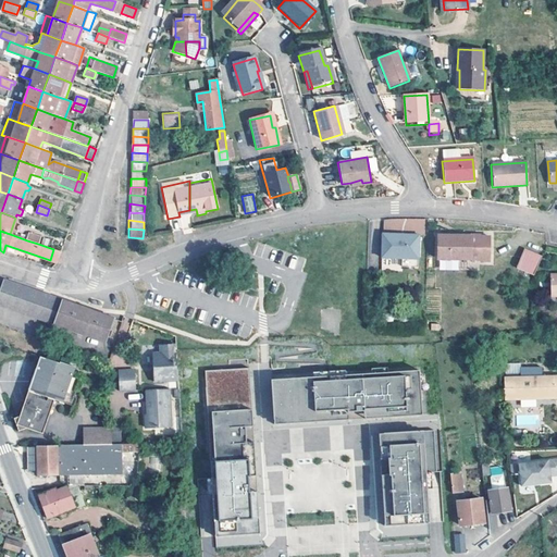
[(29,233),(27,240),(38,244),(39,236),(29,233)]
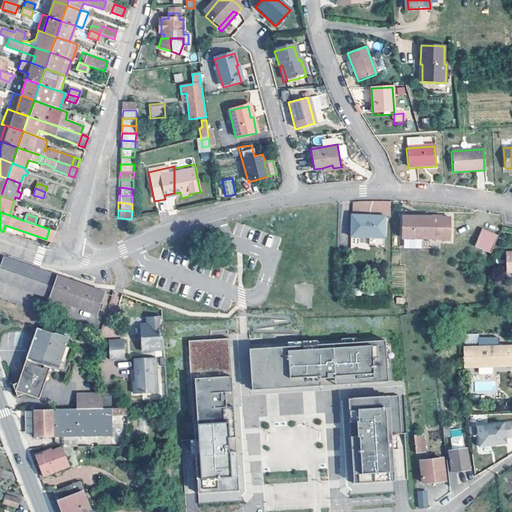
[(383,217),(355,217),(355,230),(356,239),(368,239),(368,247),(383,247),(383,217)]
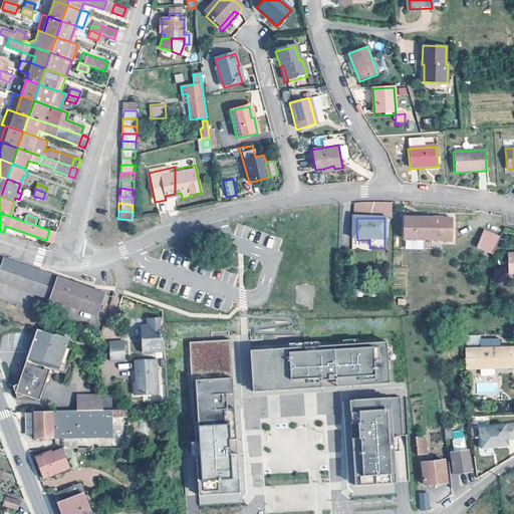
[(443,241),(444,219),(442,219),(442,218),(434,218),(434,219),(420,219),(419,240),(441,240),(441,241),(443,241)]
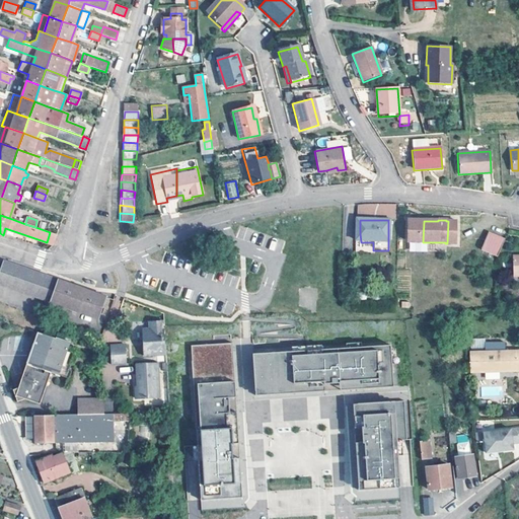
[(424,221),(414,221),(413,242),(423,242),(424,221)]
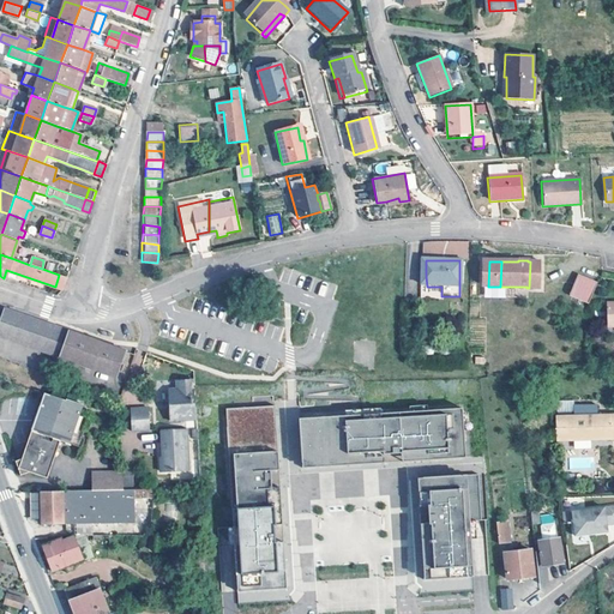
[(66,277),(59,275),(55,287),(61,289),(66,277)]
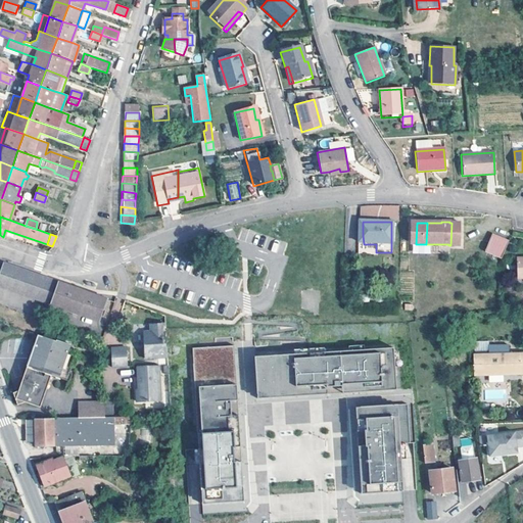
[(509,241),(492,234),(485,251),(502,258),(509,241)]
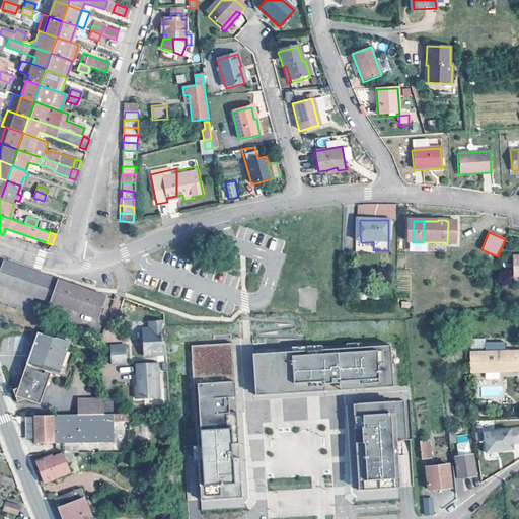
[(76,287),(3,262),(0,269),(0,284),(49,301),(97,318),(104,297),(88,291),(76,287)]
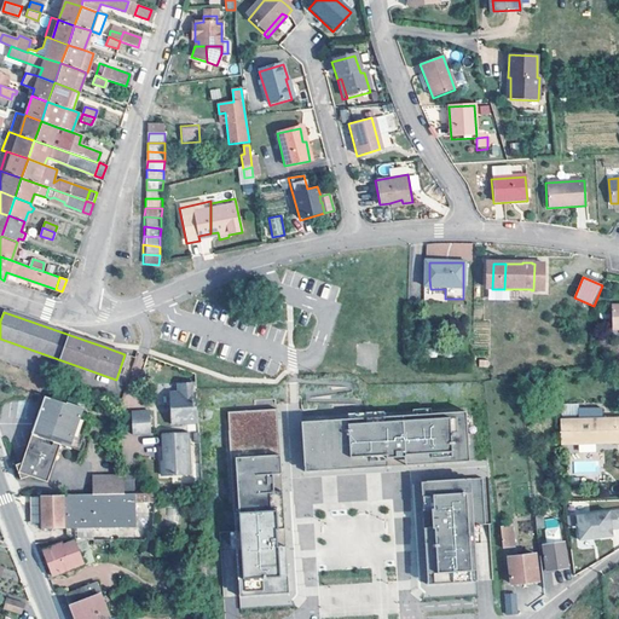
[(106,342),(93,337),(91,342),(105,347),(106,342)]
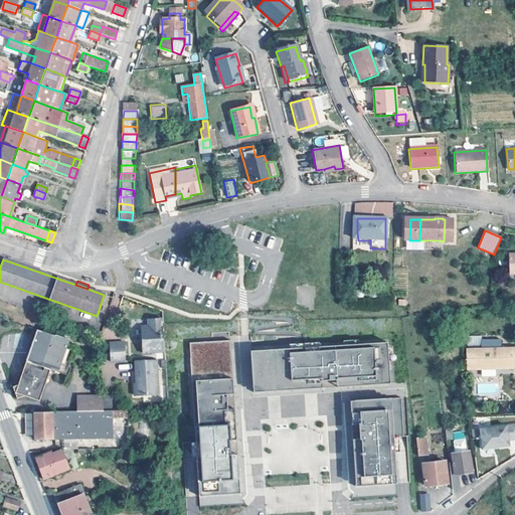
[(162,324),(162,318),(148,318),(148,327),(141,327),(142,351),(142,353),(149,353),(150,350),(154,351),(154,353),(164,353),(162,324)]
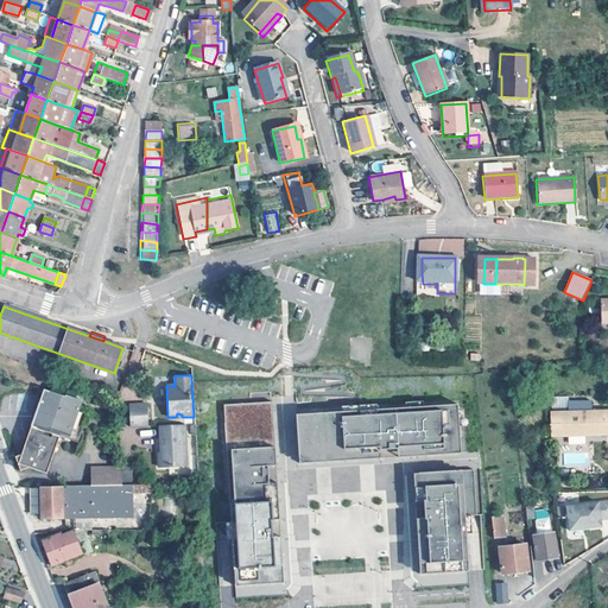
[(51,392),(62,396),(65,382),(55,379),(51,392)]
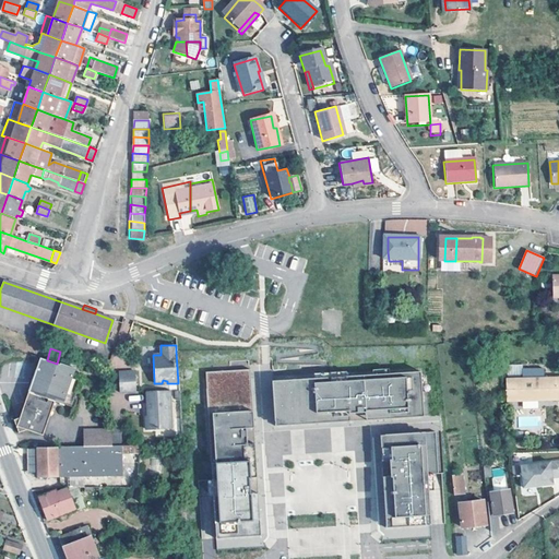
[(27,393),(52,402),(70,407),(80,380),(71,377),(73,368),(70,367),(71,361),(63,359),(61,366),(57,364),(47,360),(39,357),(32,382),(27,393)]
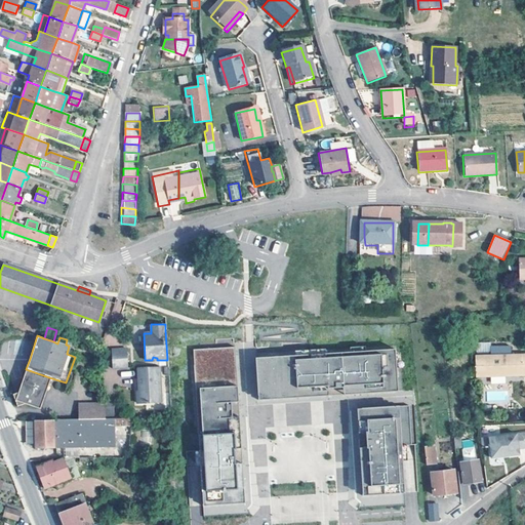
[(193,350),(203,506),(244,503),(242,472),(235,347),(193,350)]
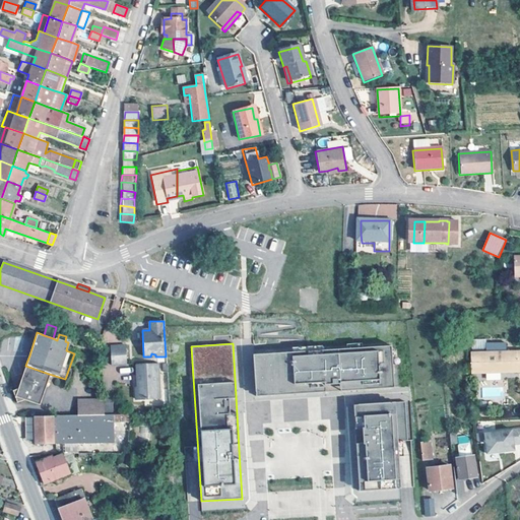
[(125,365),(124,345),(109,346),(110,366),(125,365)]
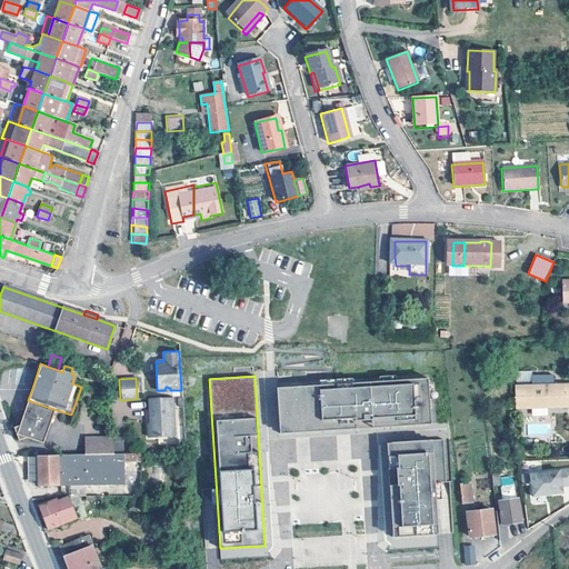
[(428,379),(276,388),(279,433),(300,432),(430,425),(428,379)]
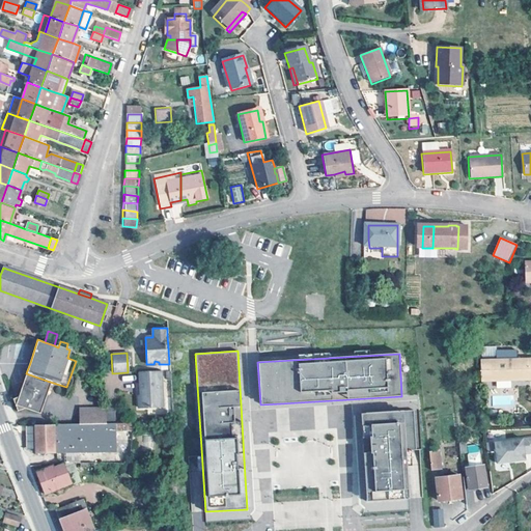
[(530,381),(530,359),(484,363),(485,385),(530,381)]
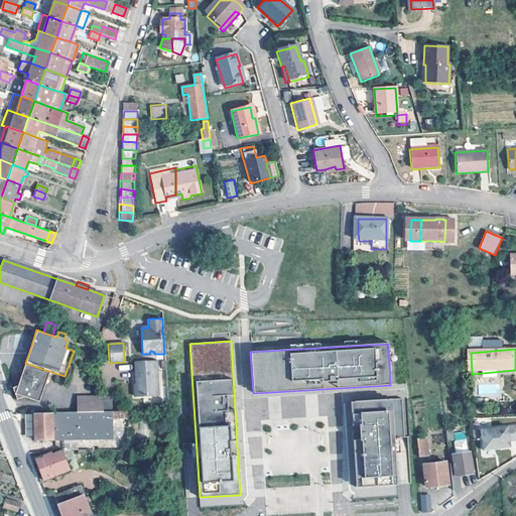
[(157,395),(156,361),(134,362),(134,379),(136,379),(136,385),(133,385),(133,396),(157,395)]
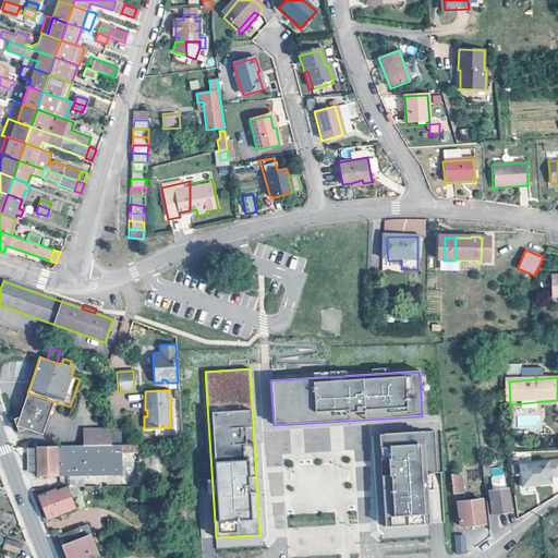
[(52,401),(27,392),(19,417),(13,420),(19,432),(27,428),(37,432),(41,434),(52,401)]
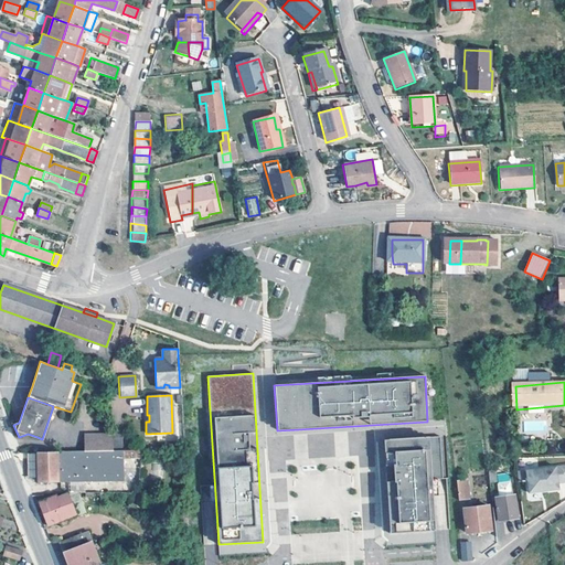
[(81,452),(110,451),(110,434),(82,435),(81,452)]
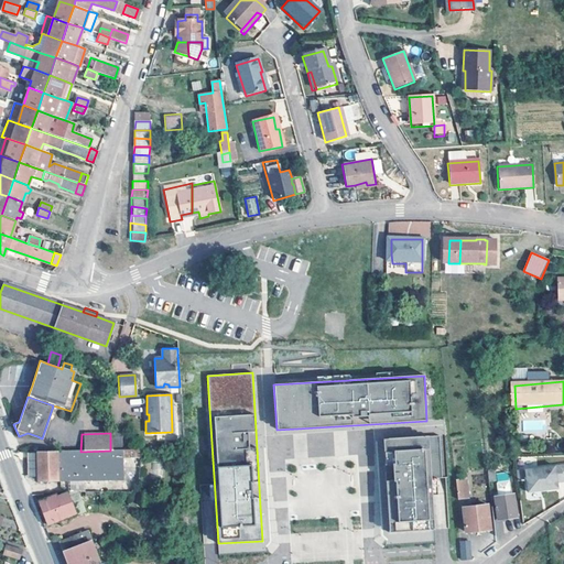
[(438,436),(382,440),(387,516),(388,533),(433,530),(430,479),(441,478),(438,436)]
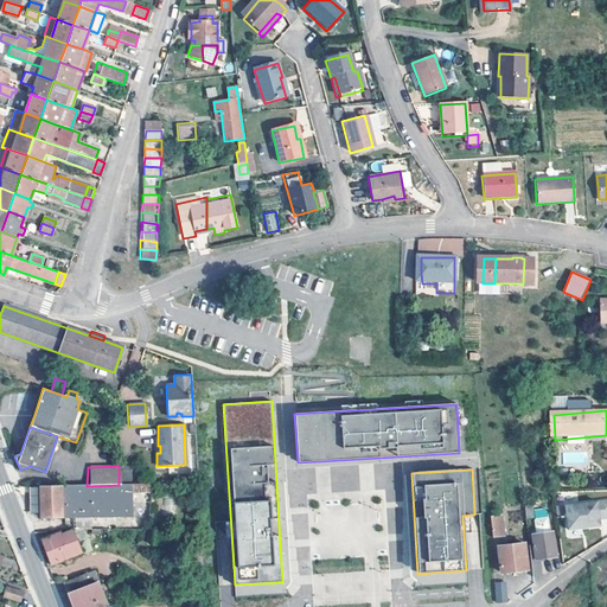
[(119,485),(87,486),(39,486),(40,499),(40,512),(40,518),(128,518),(128,492),(144,492),(146,491),(146,485),(119,485)]
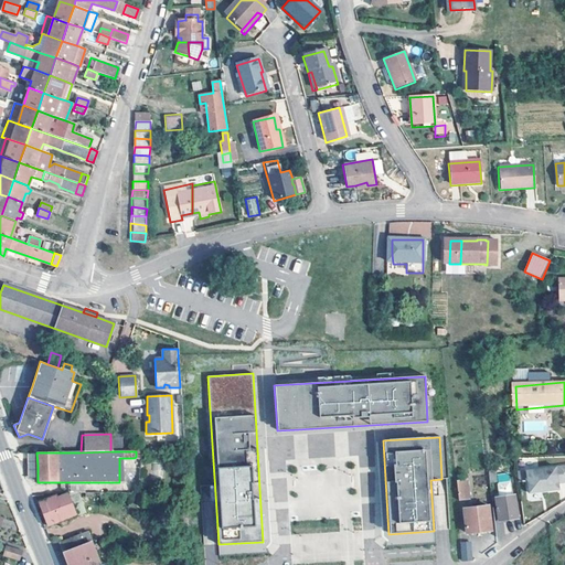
[(27,478),(38,477),(38,465),(36,452),(27,452),(27,478)]
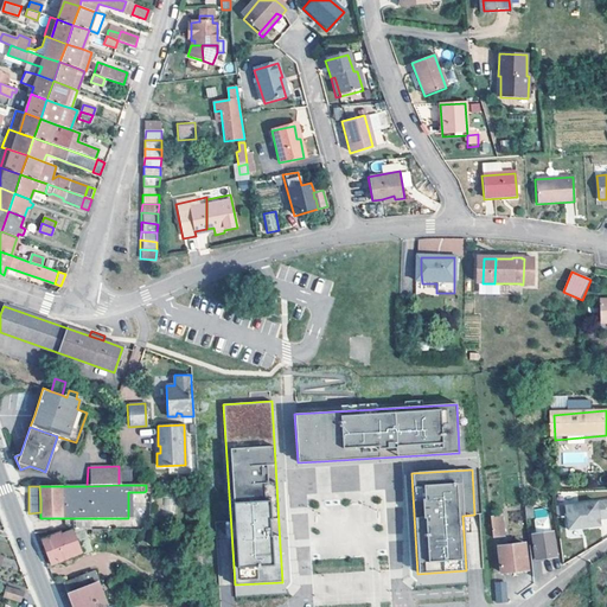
[(606,519),(606,500),(564,506),(567,531),(599,526),(599,521),(606,519)]
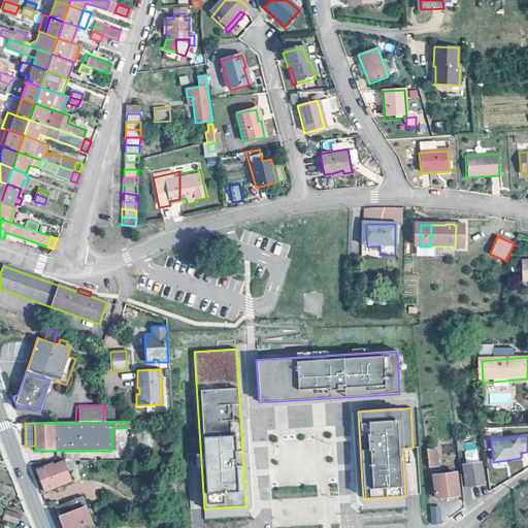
[(435,447),(426,448),(428,466),(437,465),(435,447)]
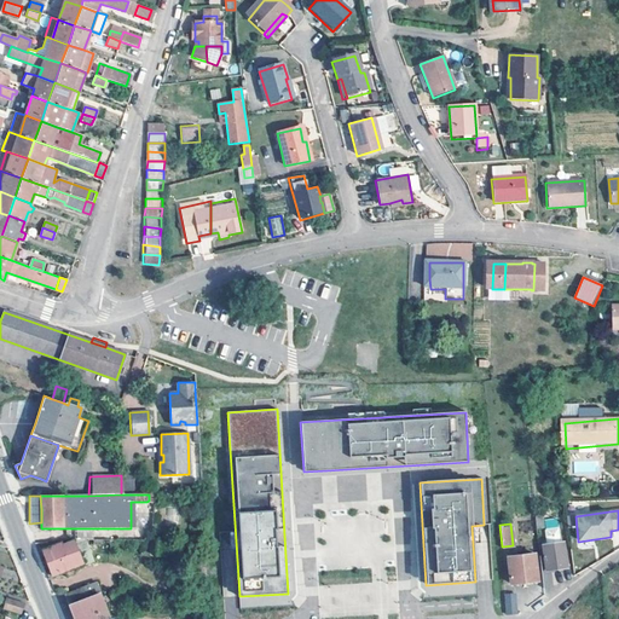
[(76,530),(76,539),(94,538),(94,528),(76,530)]
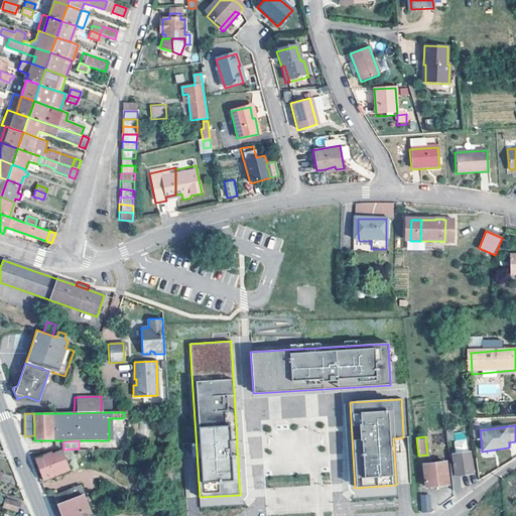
[(466,453),(465,440),(455,441),(456,454),(447,455),(450,488),(452,491),(459,490),(457,476),(472,474),(469,452),(466,453)]
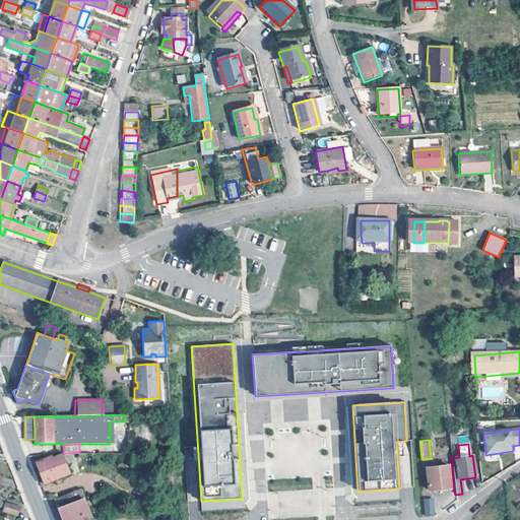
[(68,474),(61,455),(52,458),(51,456),(36,463),(44,483),(68,474)]
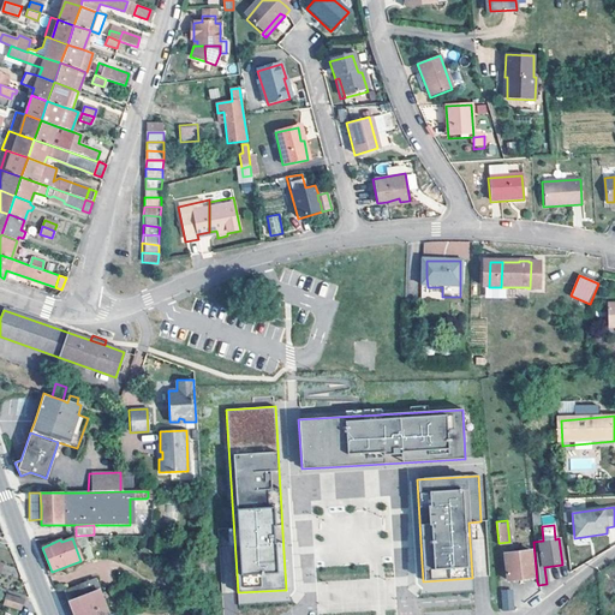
[(533,577),(530,550),(503,554),(507,580),(533,577)]
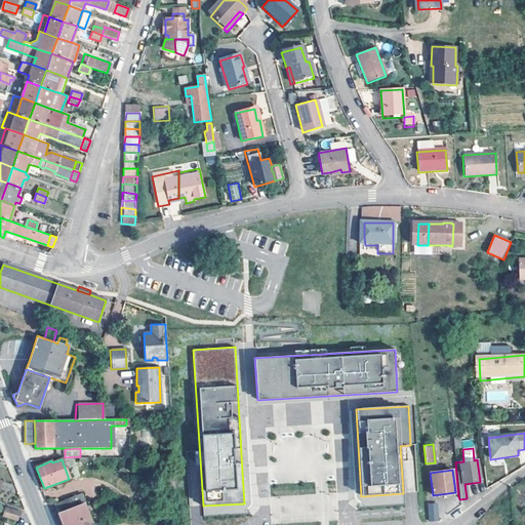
[(55,510),(62,524),(91,524),(80,493),(55,510)]
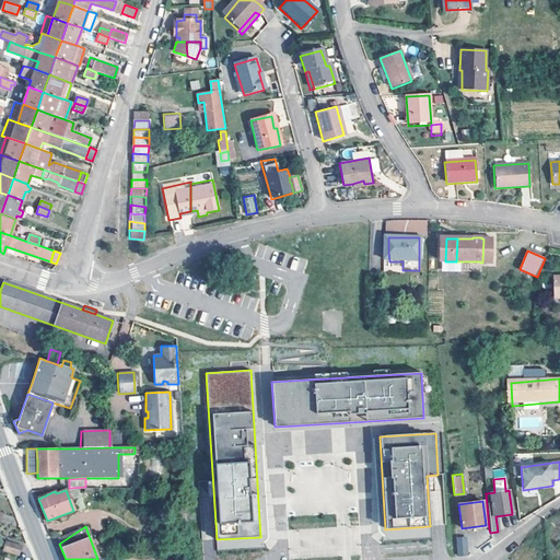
[(468,555),(467,536),(456,537),(457,556),(468,555)]
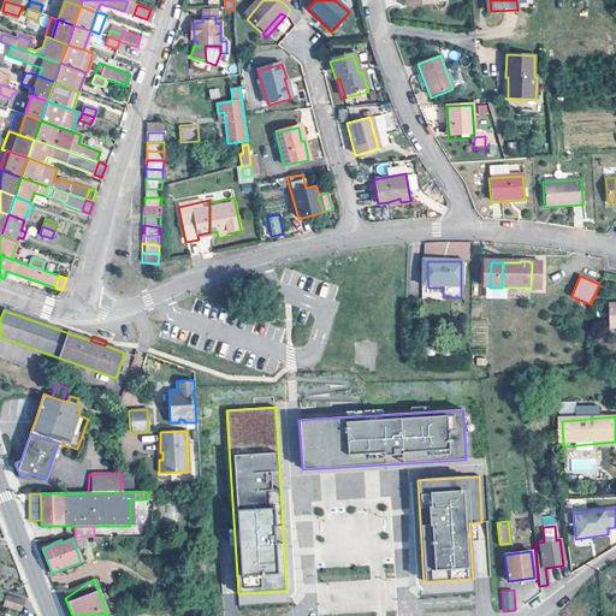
[(22,602),(5,596),(3,606),(19,611),(22,602)]
